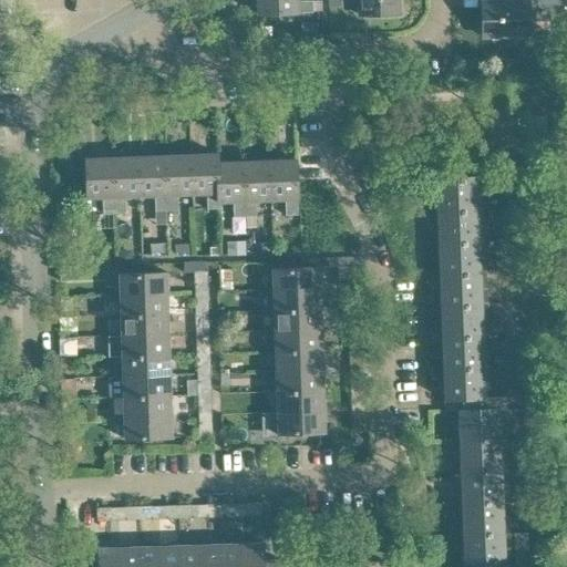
[(296,0),(256,0),(257,14),(297,13),(297,12),(312,12),(311,1),(296,1),(296,0)]
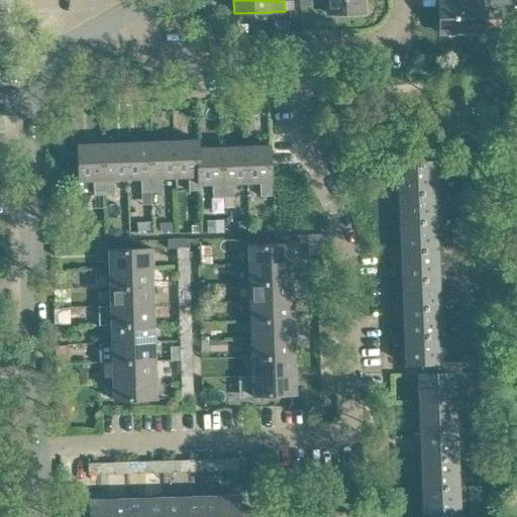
[(325,0),(326,13),(363,12),(362,0),(325,0)]
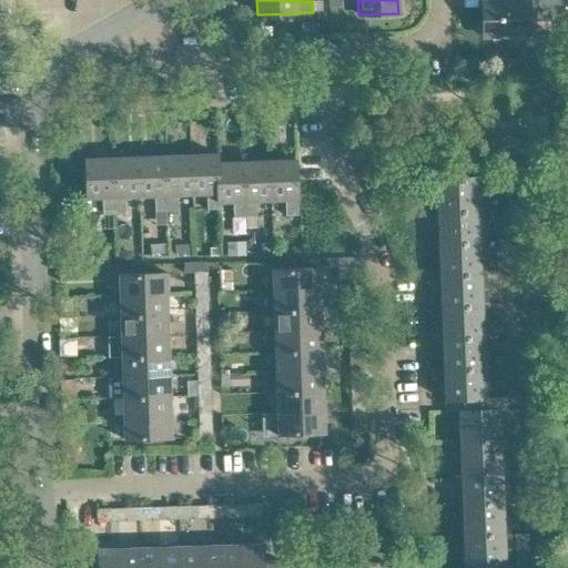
[(482,37),(528,36),(528,21),(550,21),(550,4),(567,3),(567,0),(521,0),(523,1),(482,2),(482,37)]
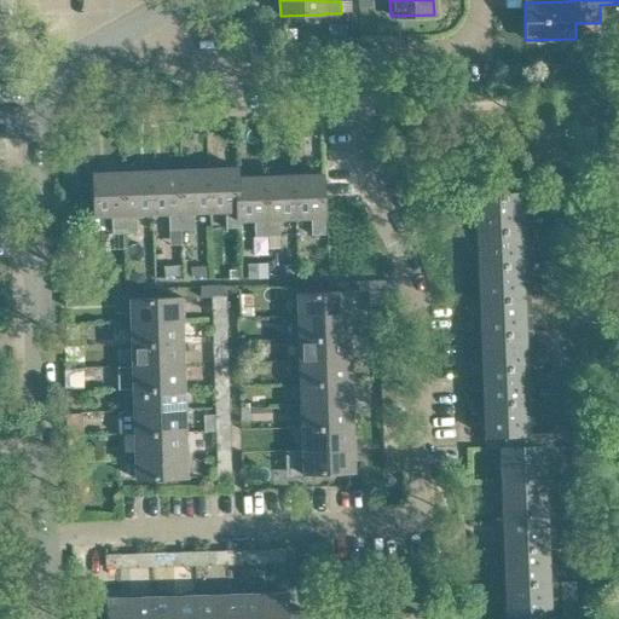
[(346,24),(329,23),(328,39),(345,39),(346,24)]
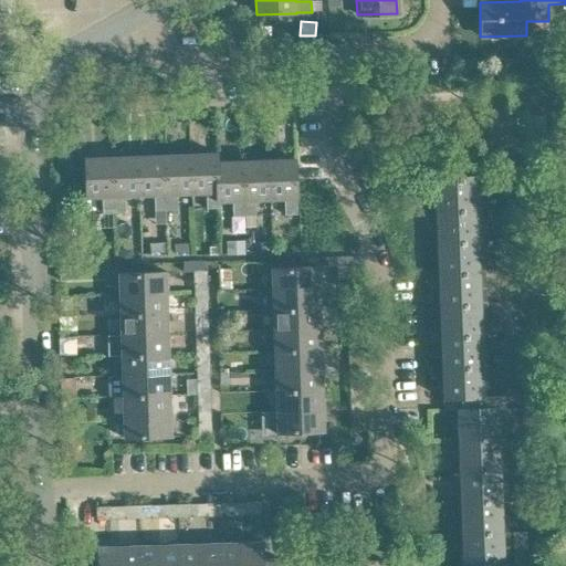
[(537,132),(548,132),(548,116),(536,117),(537,132)]
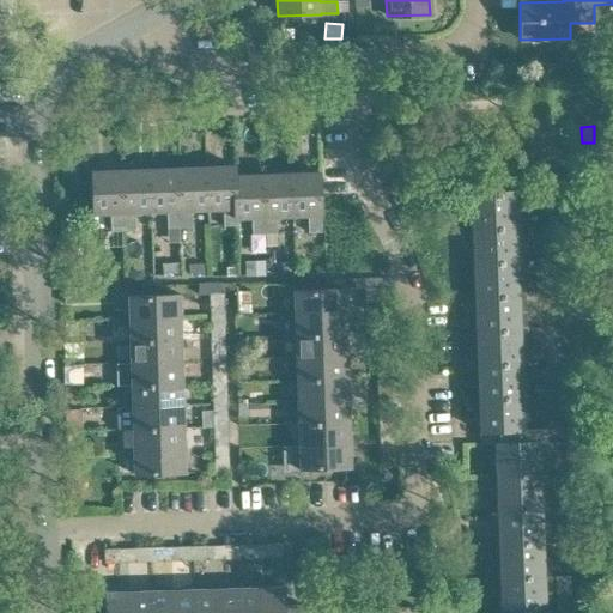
[(235,219),(234,176),(234,167),(205,168),(206,210),(223,210),(223,226),(235,226),(235,219)]
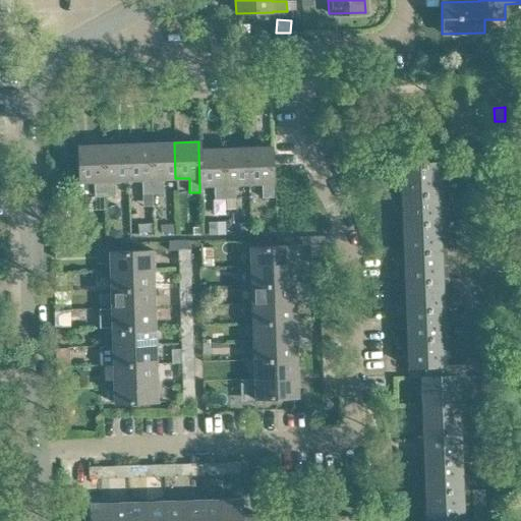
[(141,194),(152,193),(150,142),(126,143),(127,180),(140,180),(141,194)]
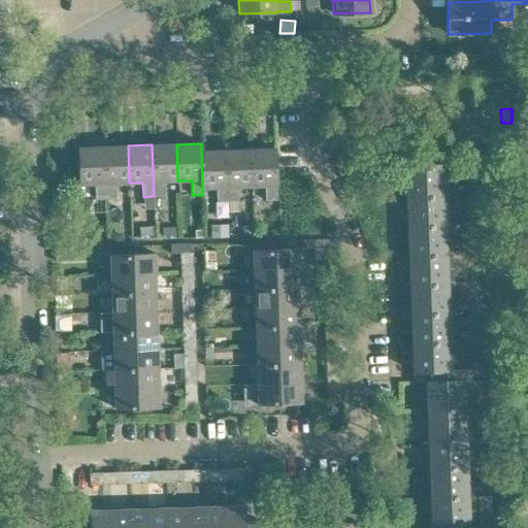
[(164,182),(177,180),(176,144),(152,144),(154,196),(164,196),(164,182)]
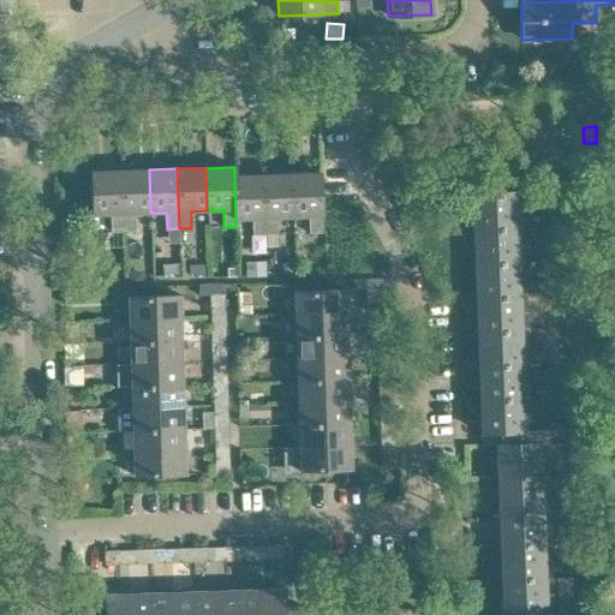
[(135,214),(150,213),(149,169),(120,171),(123,231),(135,231),(135,214)]
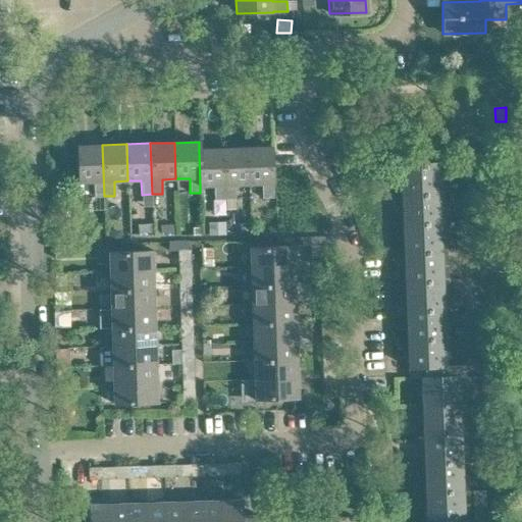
[(94,196),(104,196),(102,145),(77,146),(79,183),(93,181),(94,196)]
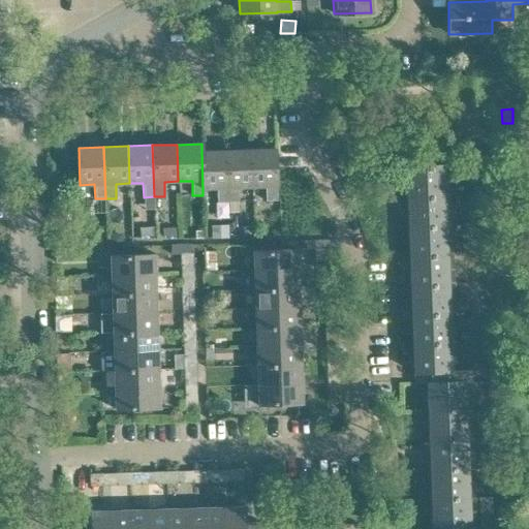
[(250,150),(251,187),(265,186),(266,200),(276,200),(276,186),(275,149),(250,150)]
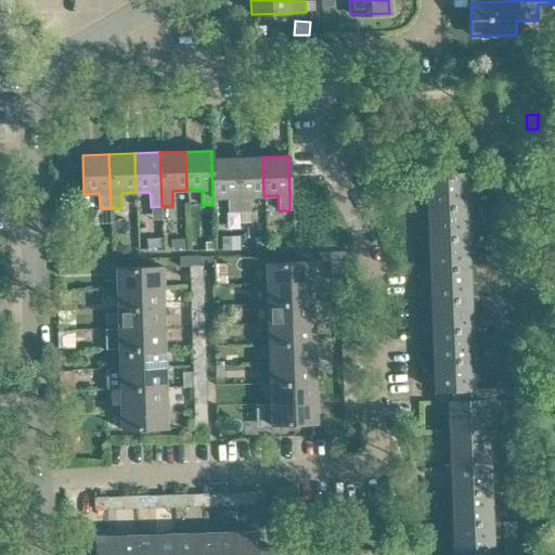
[(249,196),(263,196),(262,157),(236,158),(239,213),(249,211),(249,196)]
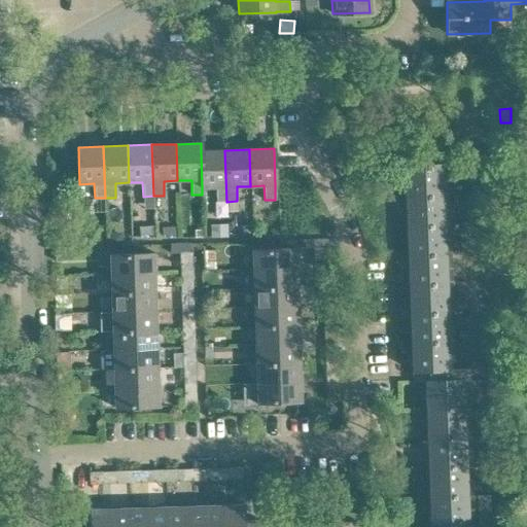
[(216,202),(226,202),(224,150),(201,151),(202,188),(215,187),(216,202)]
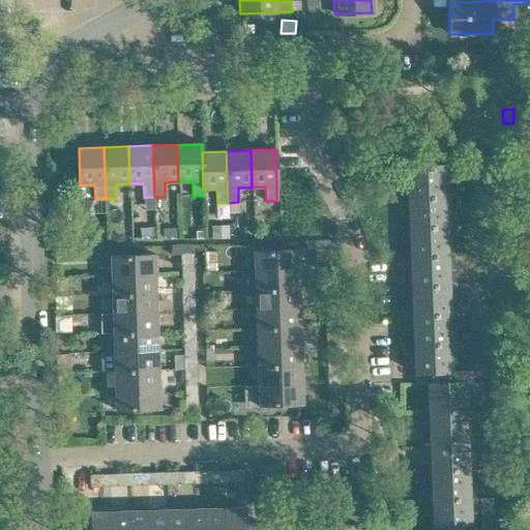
[(444,166),(407,167),(408,196),(409,226),(411,284),(414,385),(427,384),(465,383),(472,383),(471,370),(451,371),(449,312),(449,299),(446,224),(445,195),(454,195),(453,165),(444,166)]
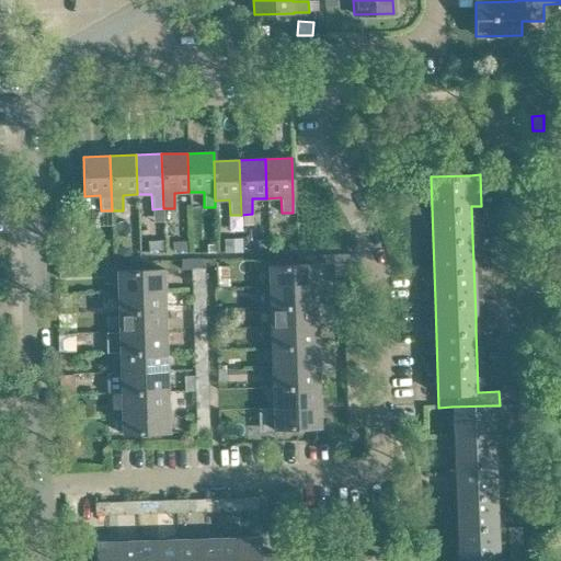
[(224,239),(225,252),(243,252),(242,238),(224,239)]
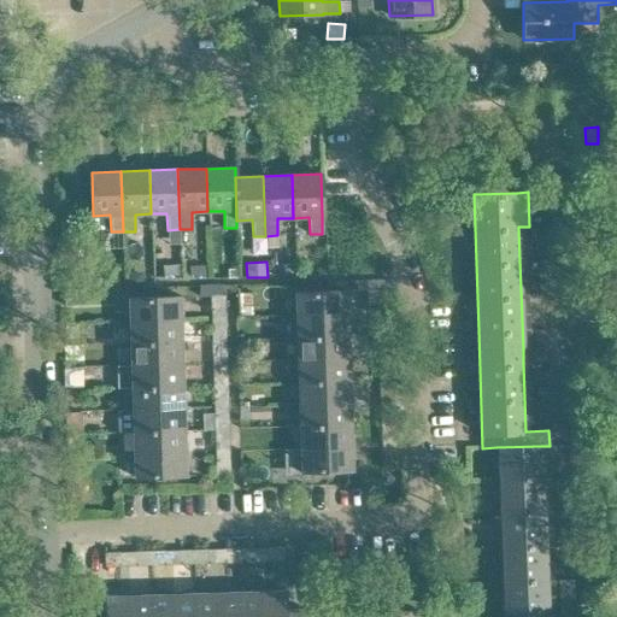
[(182,265),(163,266),(163,278),(182,277),(182,265)]
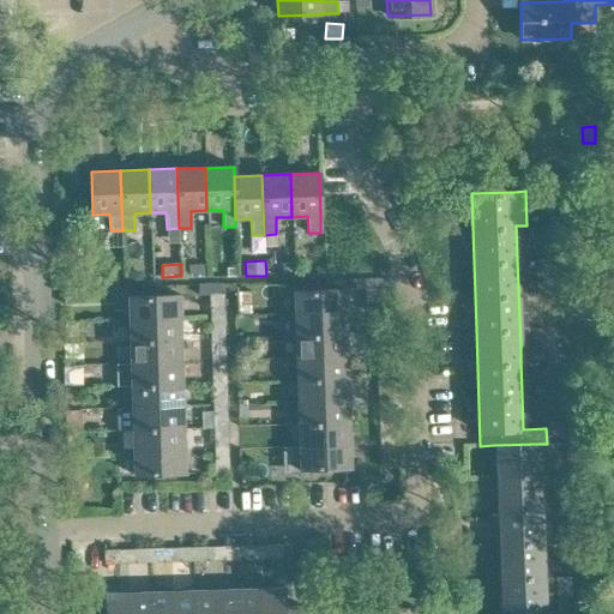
[(204,265),(188,265),(190,276),(204,276),(204,265)]
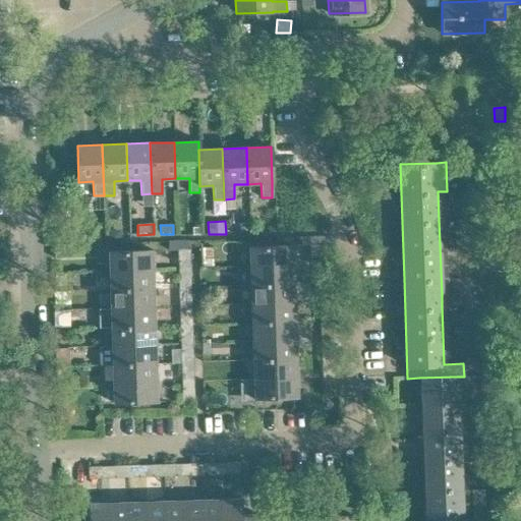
[(167,242),(167,252),(178,252),(178,249),(187,249),(187,242),(167,242)]
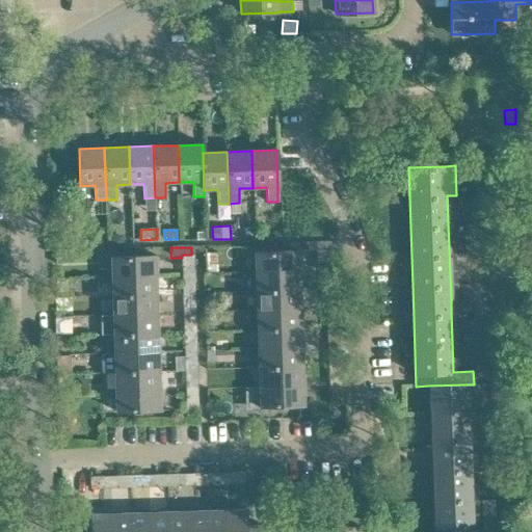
[(336,249),(325,250),(325,263),(337,263),(336,249)]
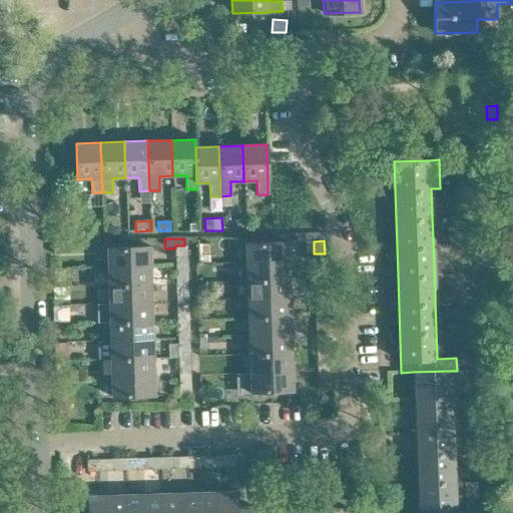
[(244,263),(289,262),(288,241),(244,243),(244,263)]
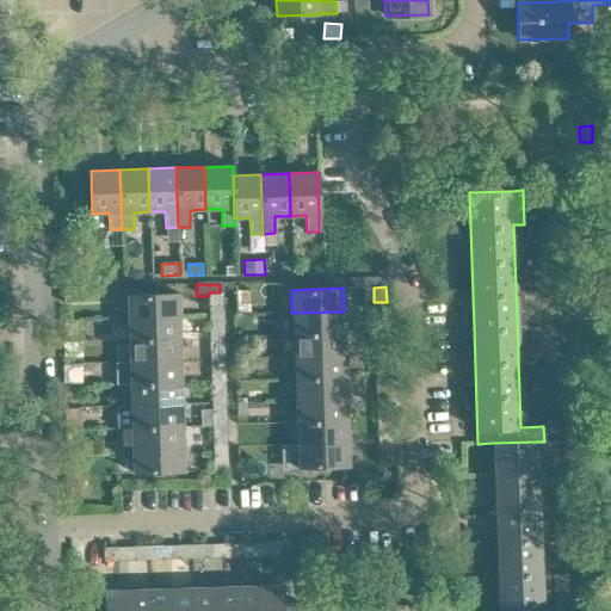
[(210,308),(222,307),(222,292),(220,292),(209,292),(209,296),(210,308)]
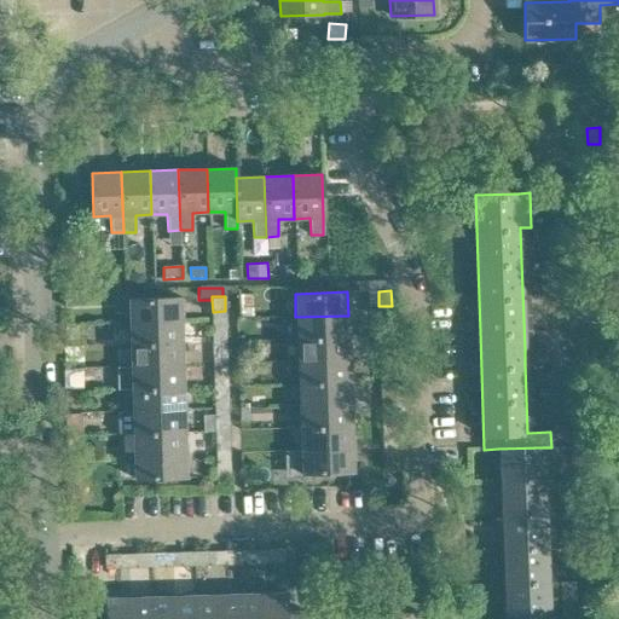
[(128,322),(181,320),(180,298),(128,299),(128,322)]
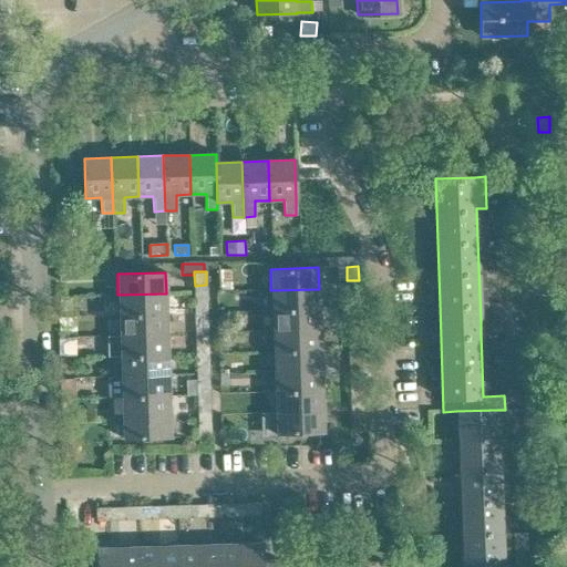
[(271,310),(319,309),(319,289),(270,290),(271,310)]
